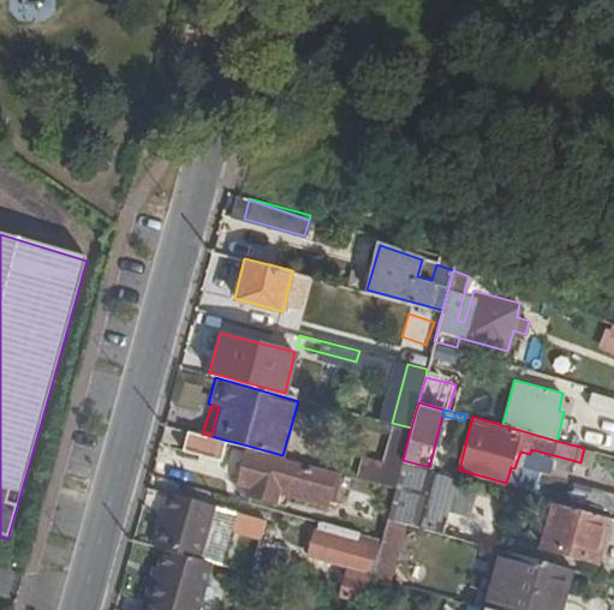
[(374,461),(369,479),(380,482),(397,486),(403,462),(403,460),(411,428),(392,423),(381,464),(374,461)]
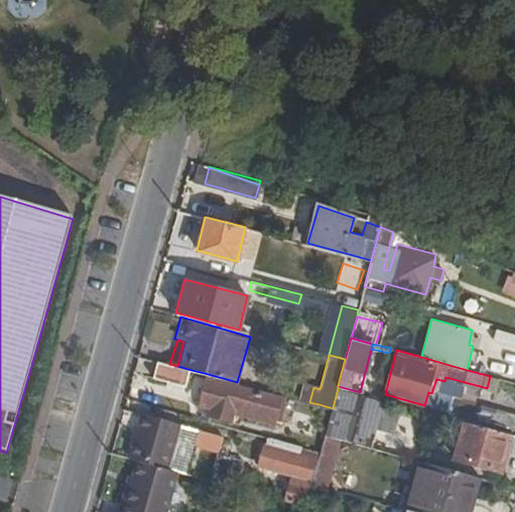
[(184,383),(187,369),(177,366),(169,364),(146,358),(143,372),(184,383)]
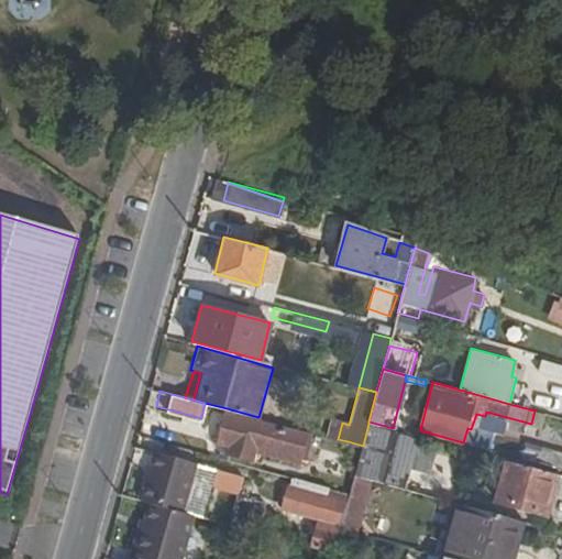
[(306,459),(313,433),(259,417),(227,408),(217,448),(254,459),(256,450),(300,462),(301,458),(306,459)]
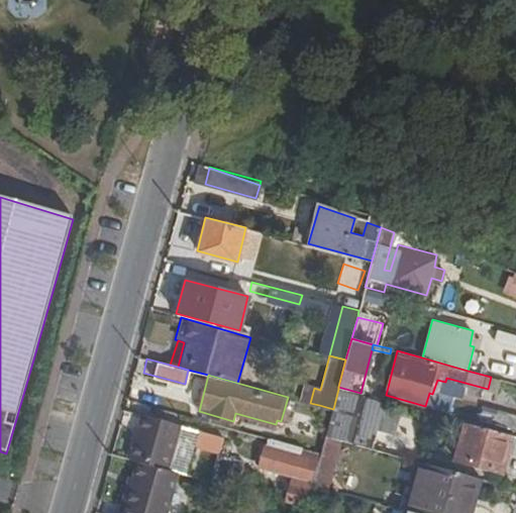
[(333,409),(326,435),(343,440),(372,447),(376,430),(393,433),(399,412),(382,407),(383,401),(338,389),(333,409)]
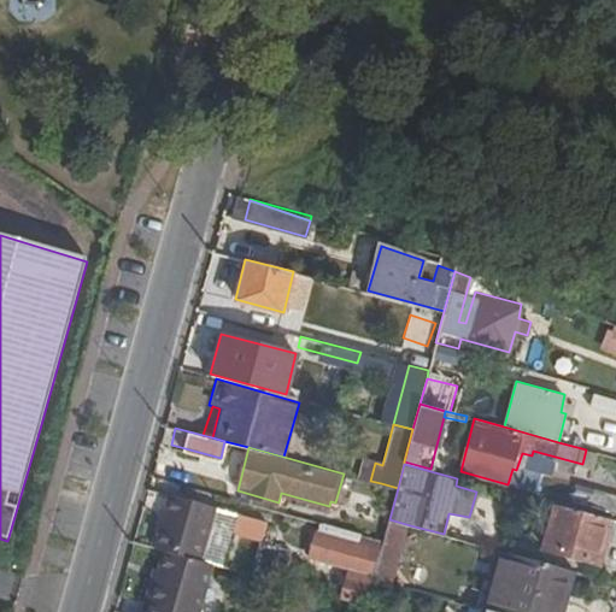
[(383,540),(389,519),(398,488),(381,483),(379,492),(385,493),(379,519),(363,516),(358,533),(382,540),(383,540)]
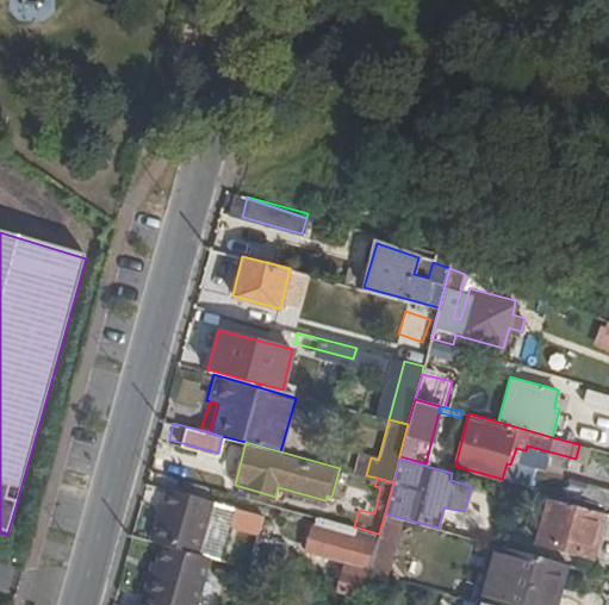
[(569,493),(608,504),(608,490),(572,480),(569,493)]
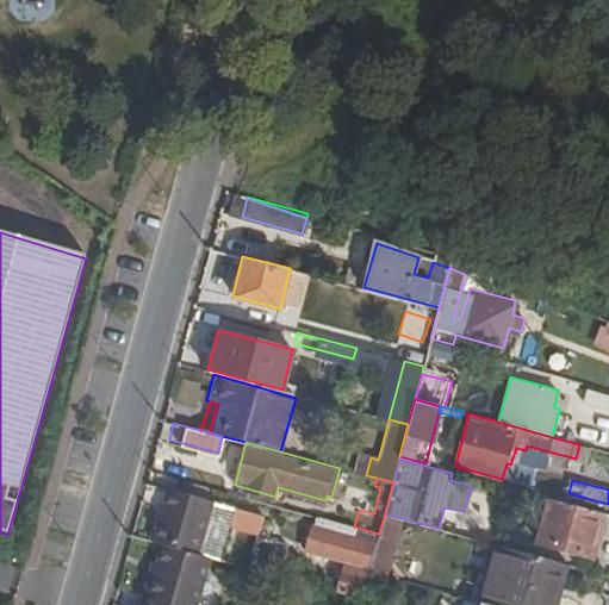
[(151,542),(200,554),(213,503),(165,490),(151,542)]
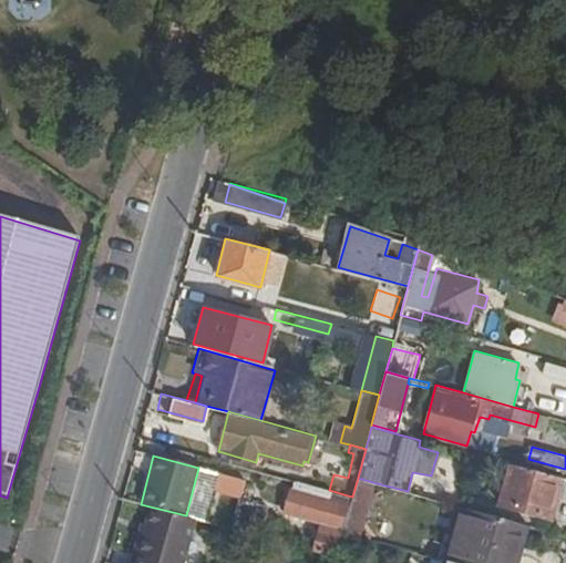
[(551,519),(563,477),(510,462),(498,503),(551,519)]
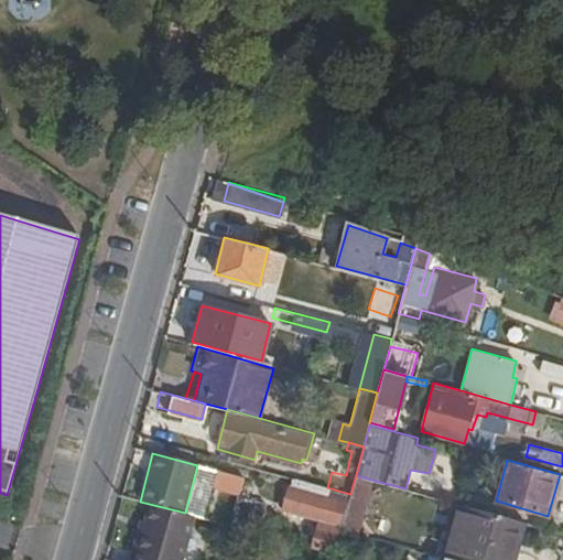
[(212,491),(238,498),(238,496),(239,492),(244,476),(217,469),(212,491)]
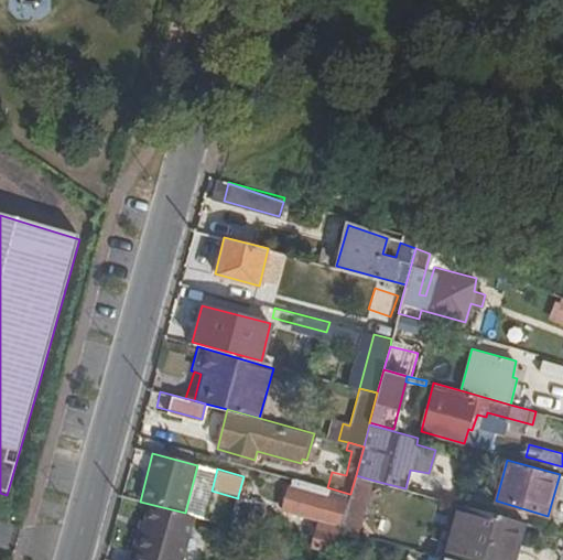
[(340,528),(359,534),(375,481),(356,475),(350,494),(340,528)]
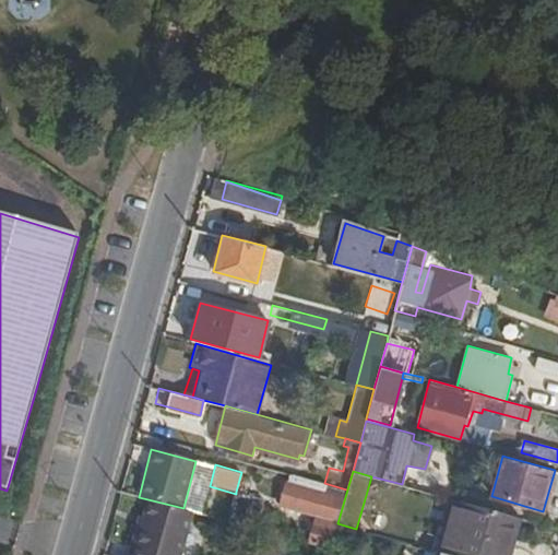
[(308,540),(331,546),(346,489),(324,483),(289,474),(281,505),(315,514),(308,540)]
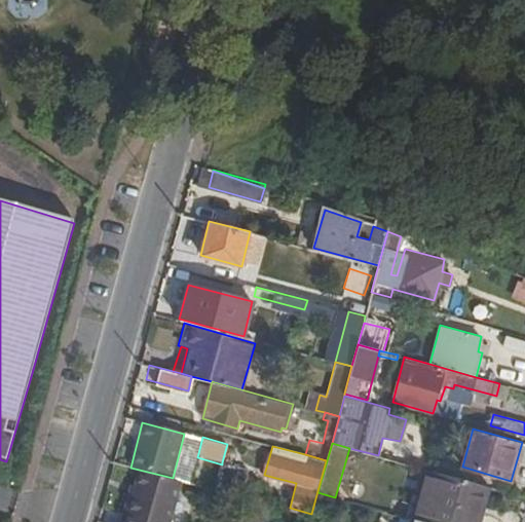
[(241,468),(244,462),(233,459),(231,465),(241,468)]
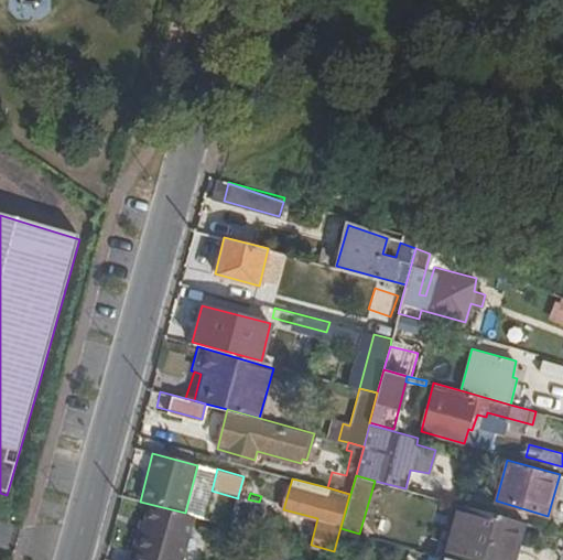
[(238,498),(230,526),(258,532),(266,504),(259,502),(248,499),(238,496),(238,498)]
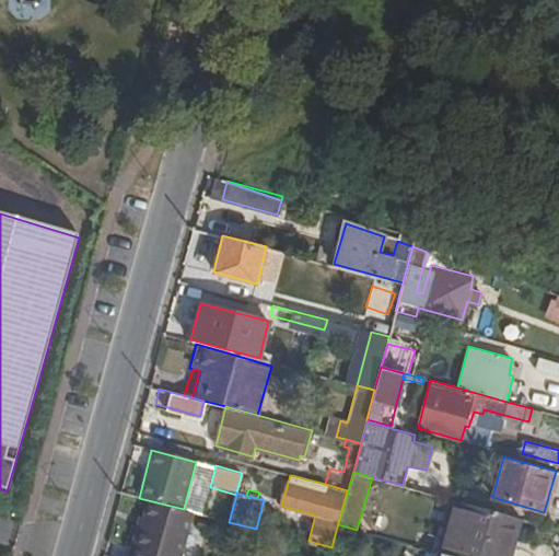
[(453,499),(438,551),(455,555),(504,555),(505,553),(512,555),(514,545),(508,544),(515,516),(453,499)]
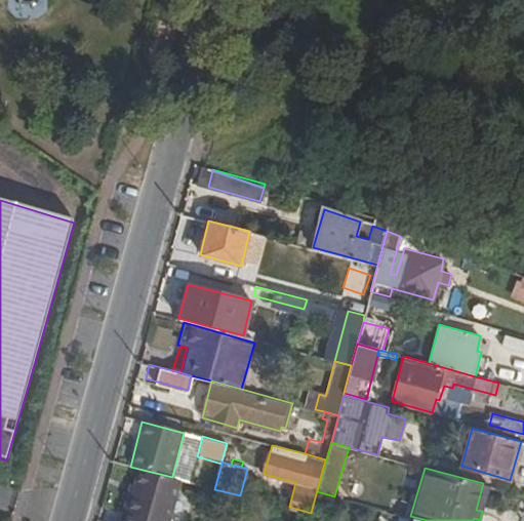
[(120,514),(145,520),(157,520),(168,483),(129,474),(117,514),(120,514)]
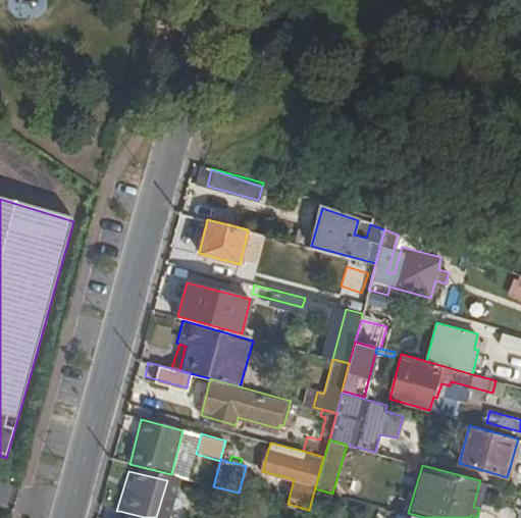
[(281,517),(307,517),(309,512),(287,506),(285,505),(281,517)]
